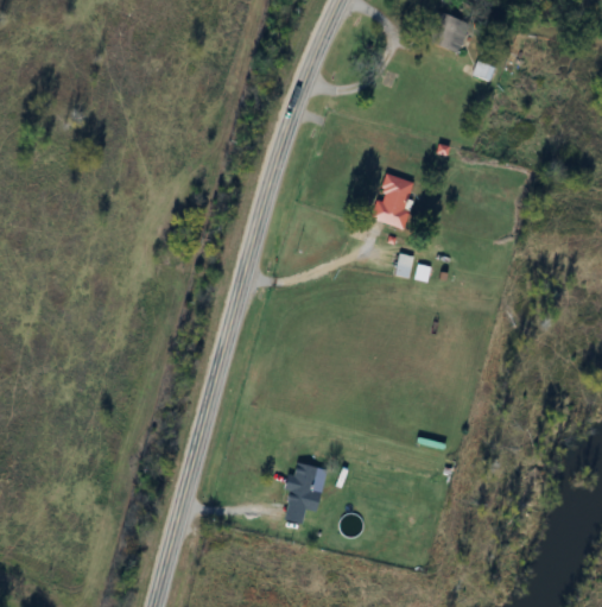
[(454,55),(469,26),(438,11),(424,38),(454,55)]
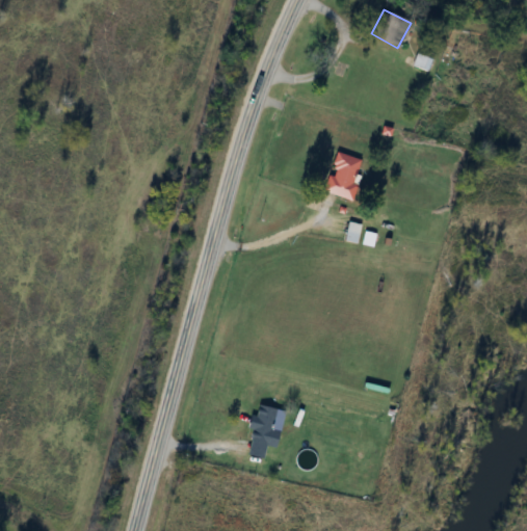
[(435,59),(419,53),(414,65),(429,72),(435,59)]
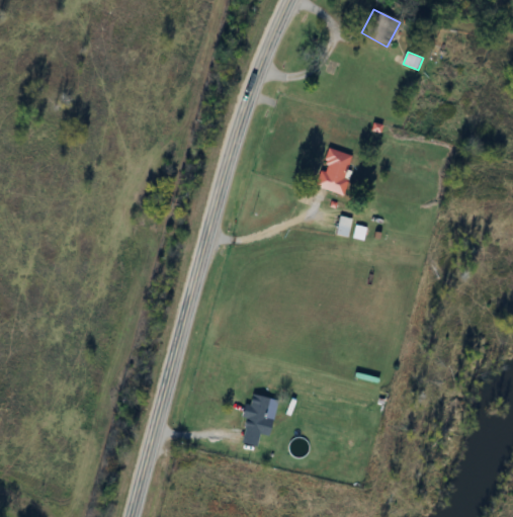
[(344,193),(353,154),(326,147),(316,187),(344,193)]
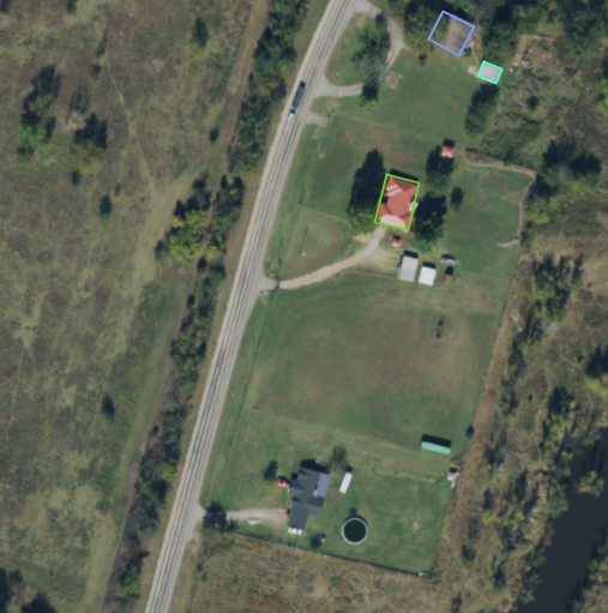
[(401,278),(416,280),(417,258),(402,257),(401,278)]
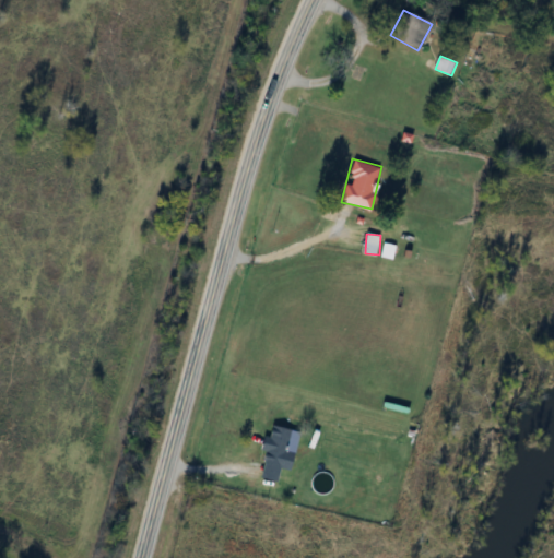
[(396,246),(386,244),(382,256),(393,258),(396,246)]
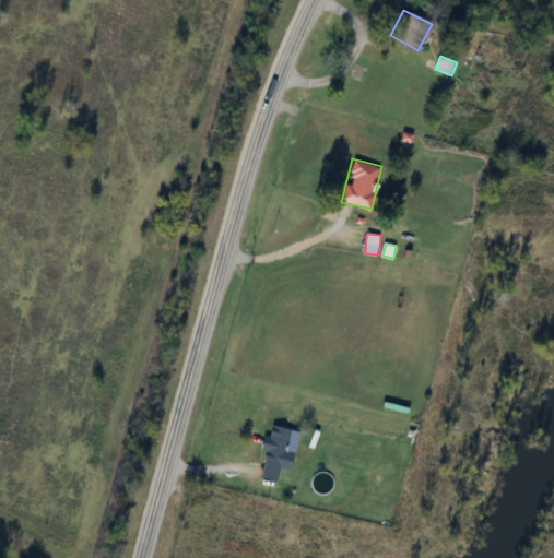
[(291,472),(301,432),(273,425),(263,464),(291,472)]
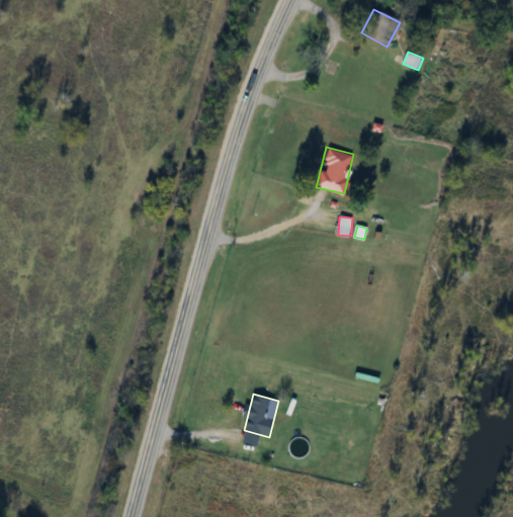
All buildings are outlined.
